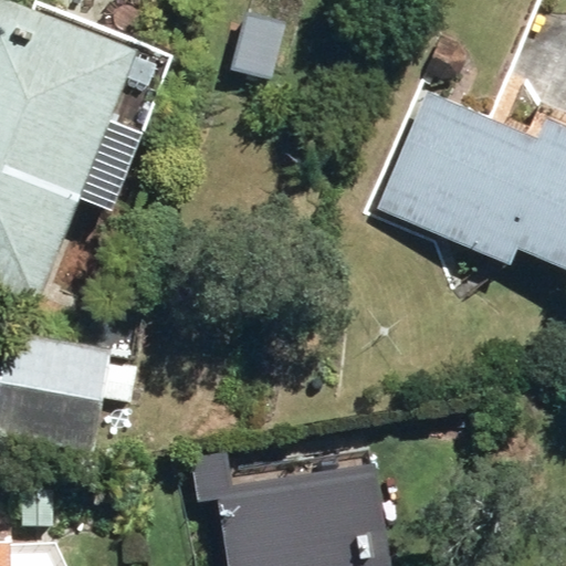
[(0,0),(0,286),(40,302),(80,199),(113,213),(144,132),(112,118),(137,50),(8,0),(0,0)]
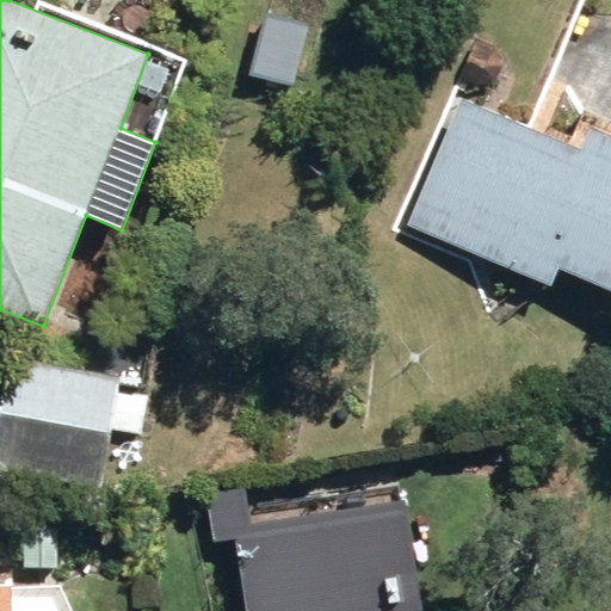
[(255,65),(297,75),(303,76),(314,36),(266,24),(255,65)]
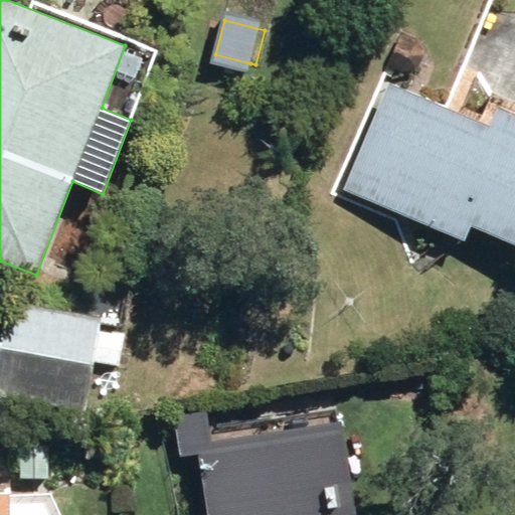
[(471,225),(514,244),(514,114),(491,104),(484,123),(388,82),(341,189),(464,241),(471,225)]
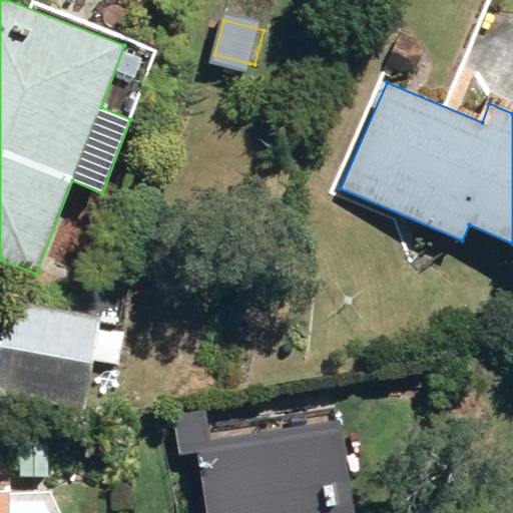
[(6,392),(100,403),(112,311),(18,300),(6,392)]
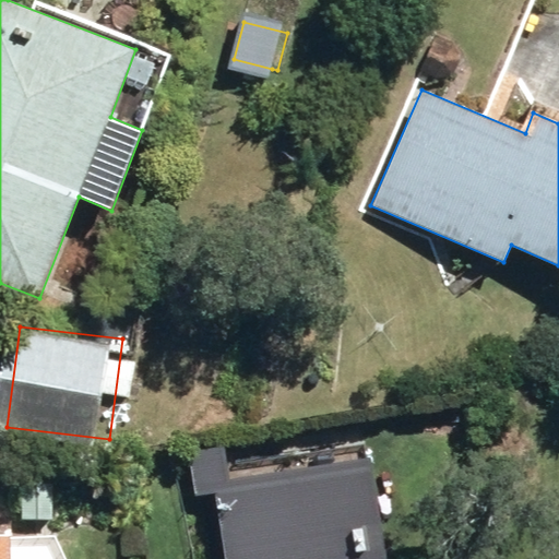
[(0,558),(18,558),(18,535),(0,535),(0,558)]
